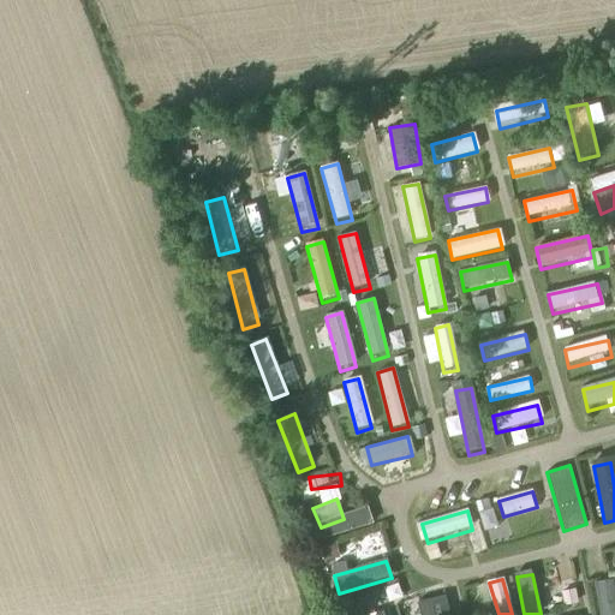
[(614,614),(614,590),(614,581),(596,585),(602,614),(614,614)]
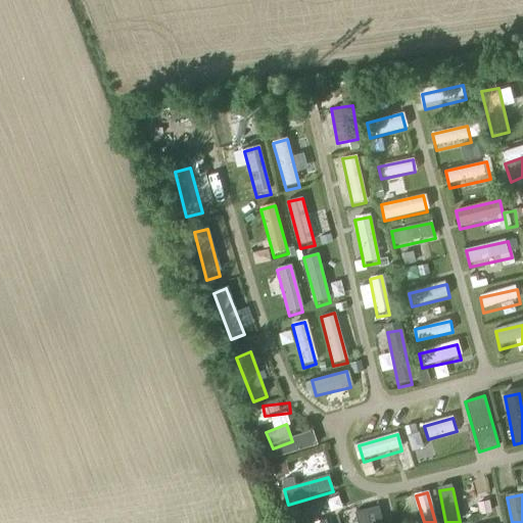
[(357,522),(382,522),(379,507),(354,513),(357,522)]
